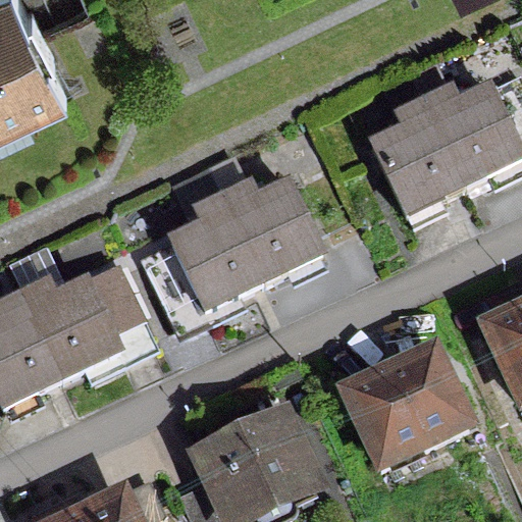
[(0,0),(0,126),(61,98),(45,63),(50,61),(28,14),(22,16),(14,0),(0,0)]
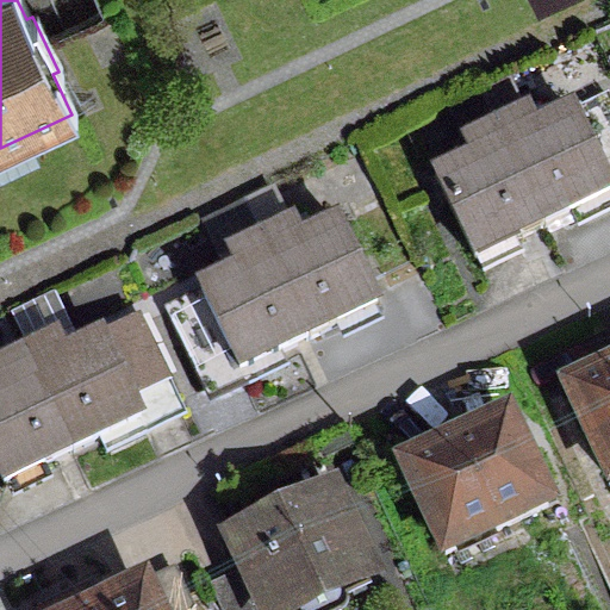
[(531,93),(485,116),(537,224),(609,186),(609,169),(577,93),(540,110),(531,93)]
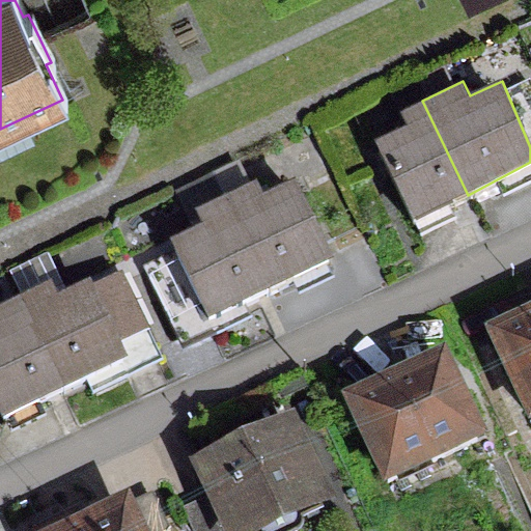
[(408,124),(375,140),(414,221),(468,195),(422,101),(401,111),(408,124)]
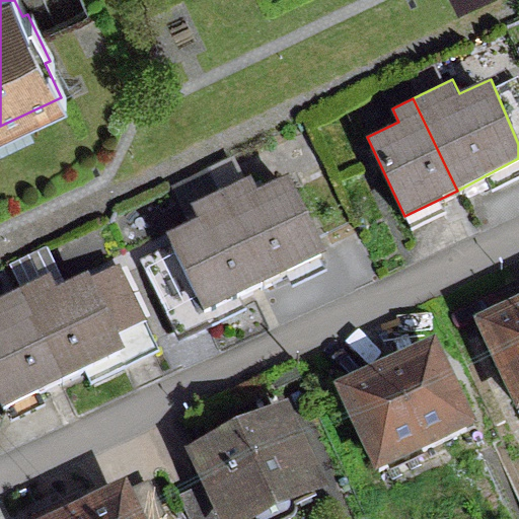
[(253,174),(215,193),(256,282),(321,250),(288,174),(260,188),(253,174)]
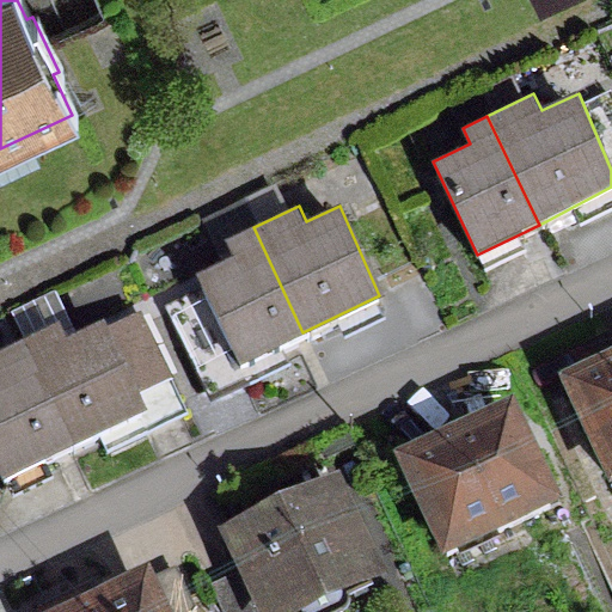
[(234,256),(199,273),(240,362),(303,332),(254,227),(227,238),(234,256)]
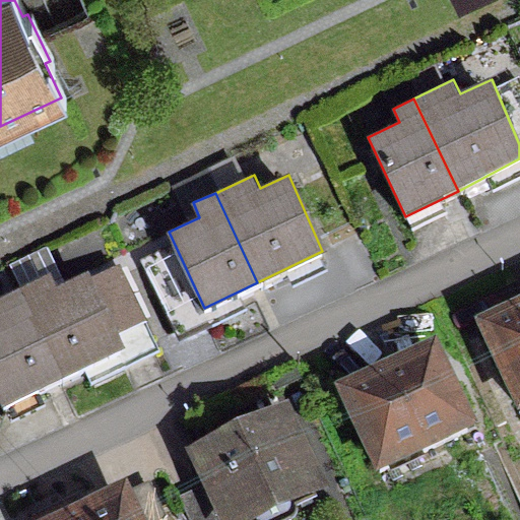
[(52,273),(20,288),(62,380),(125,347),(118,333),(146,320),(120,260),(58,286),(52,273)]
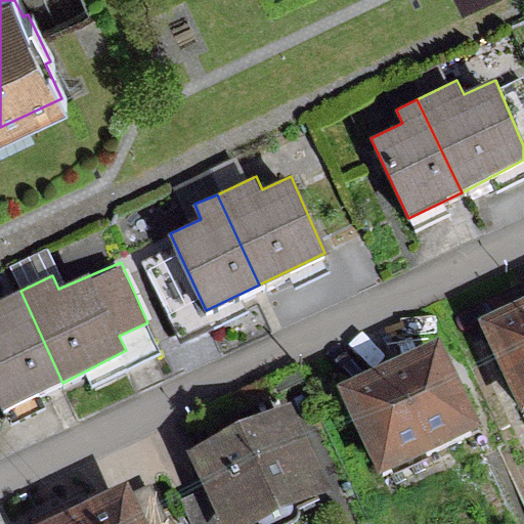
[(0,412),(62,383),(20,291),(0,299),(0,412)]
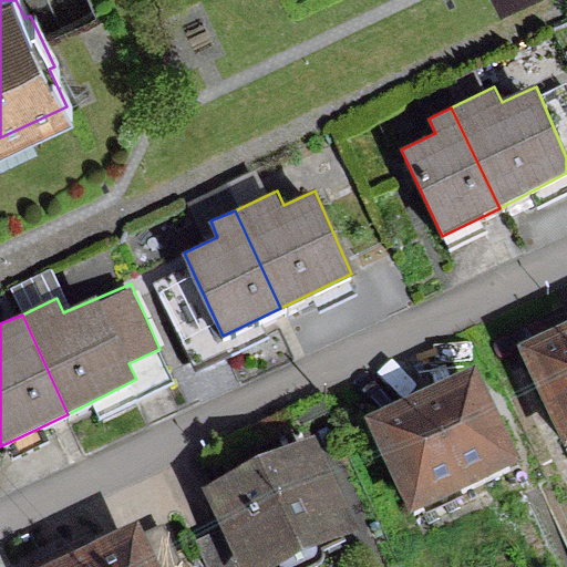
[(529,363),(525,364),(564,451),(566,449),(566,342),(528,360),(529,363)]
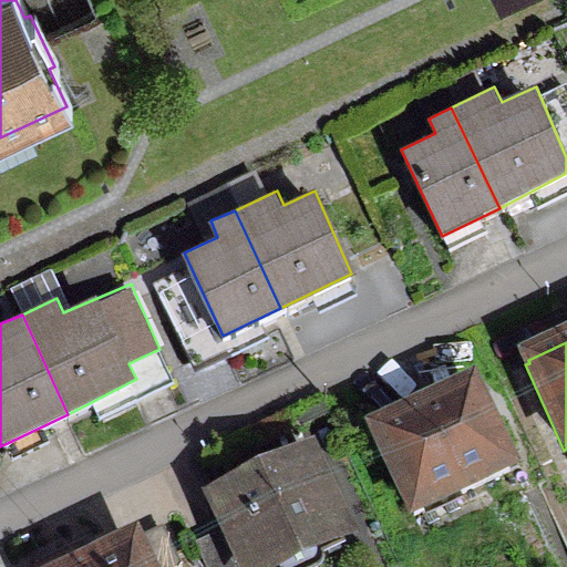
[(466,392),(371,436),(409,517),(504,474),(466,392)]
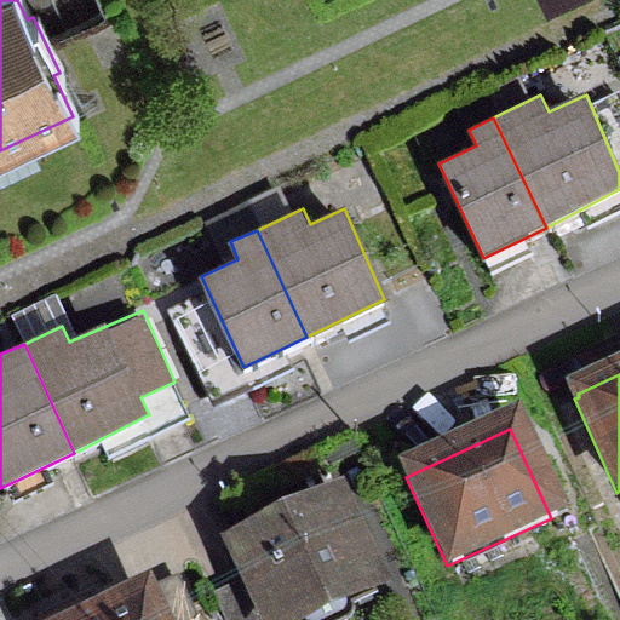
[(348,476),(228,529),(268,619),(298,619),(395,577),(348,476)]
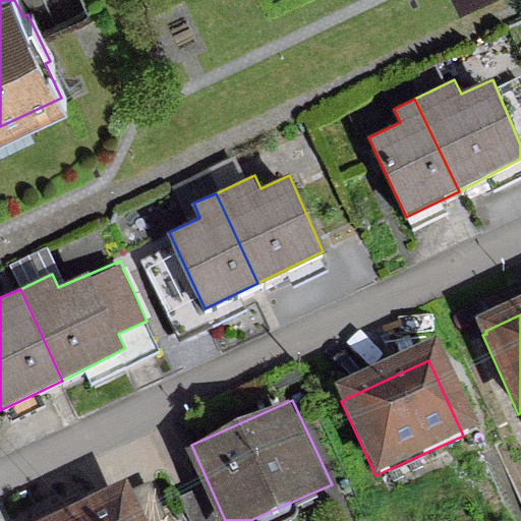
[(146,520),(127,480),(39,520),(146,520)]
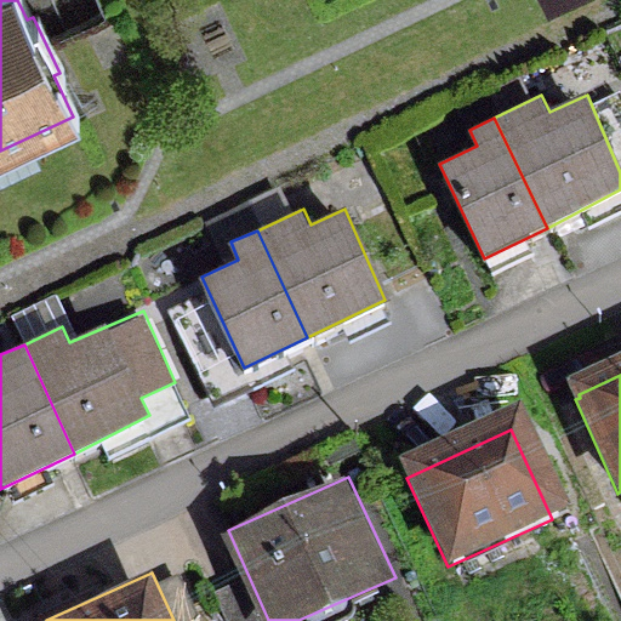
[(257,620),(240,584),(208,599),(217,620),(257,620)]
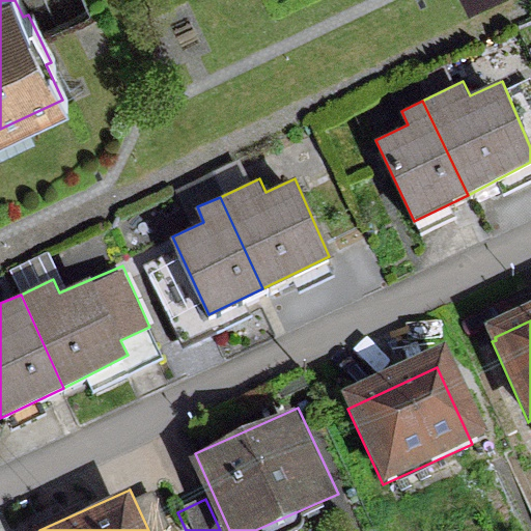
All buildings are outlined.
